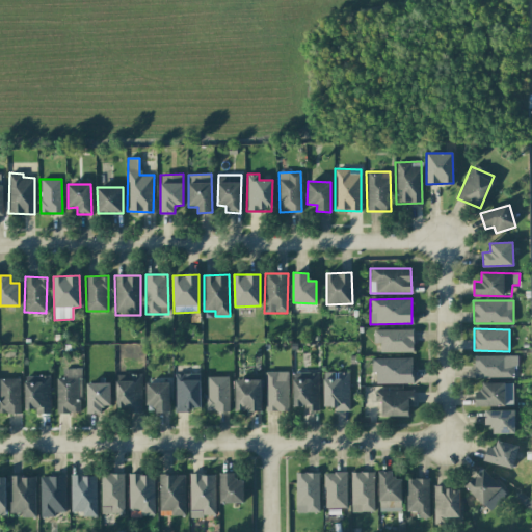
[(413,352),(413,329),(374,329),(374,343),(380,343),(380,352),(413,352)]
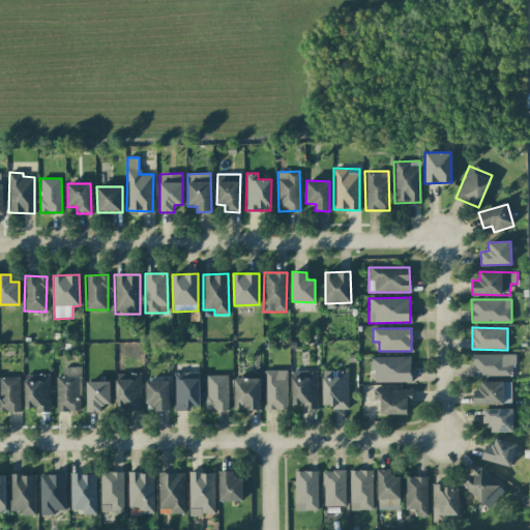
[(513,376),(513,354),(472,354),(472,377),(513,376)]
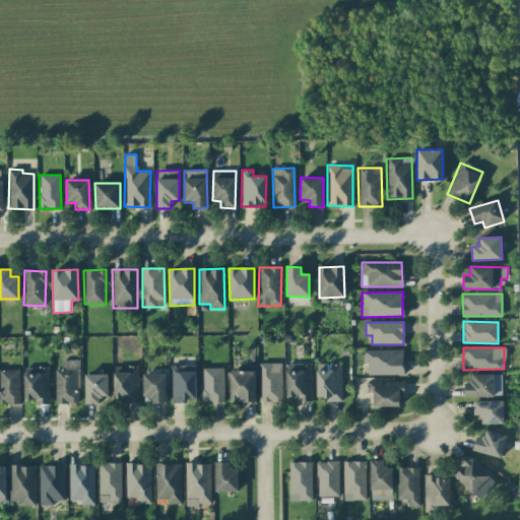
[(402,349),(363,350),(364,365),(368,365),(368,375),(403,375),(402,349)]
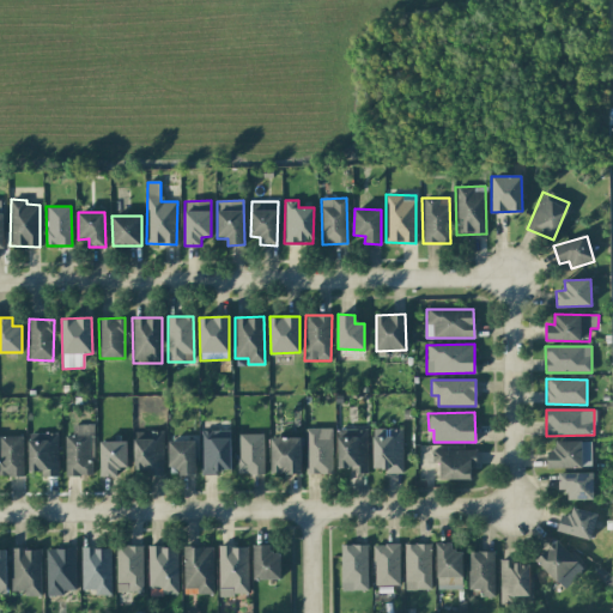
[(93,424),(73,424),(72,436),(66,436),(65,475),(92,475),(93,424)]
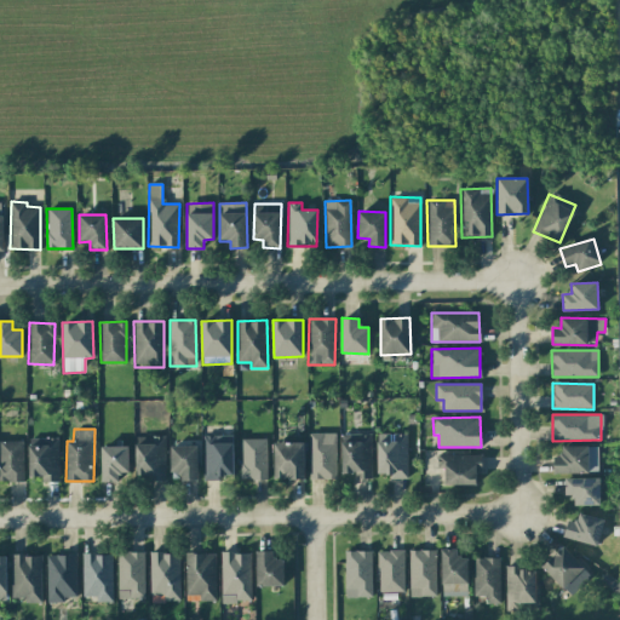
[(336,432),(309,434),(310,480),(337,480),(336,432)]
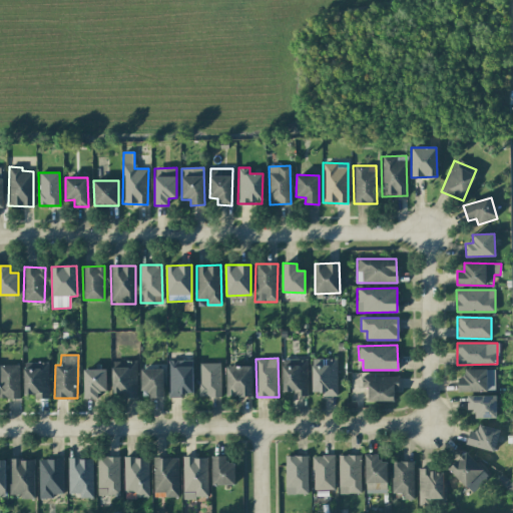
[(283,392),(293,392),(293,396),(308,396),(307,359),(283,359),(283,392)]
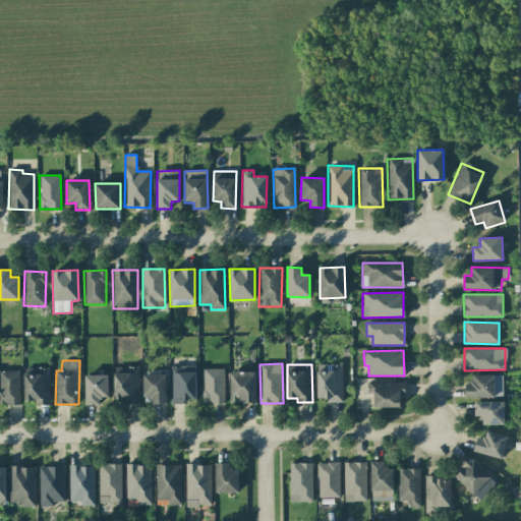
[(342,400),(342,364),(316,364),(317,401),(342,400)]
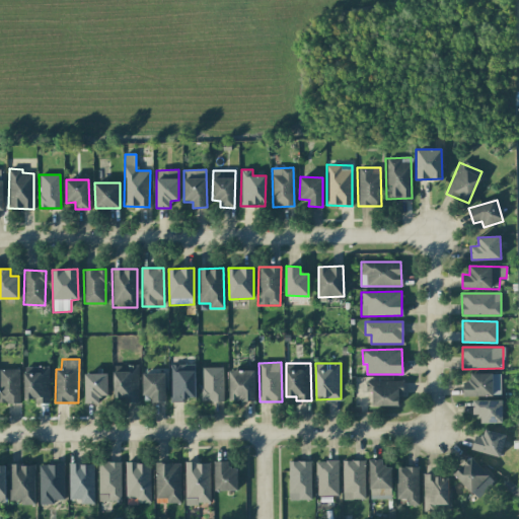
[(195,399),(195,364),(169,365),(170,400),(195,399)]
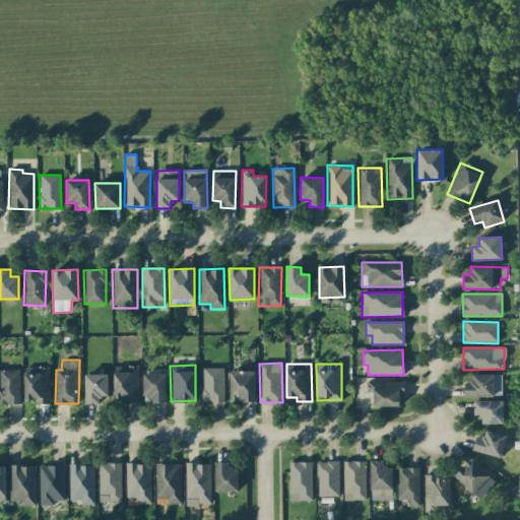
[(50,404),(49,367),(24,368),(24,399),(35,399),(36,404),(50,404)]
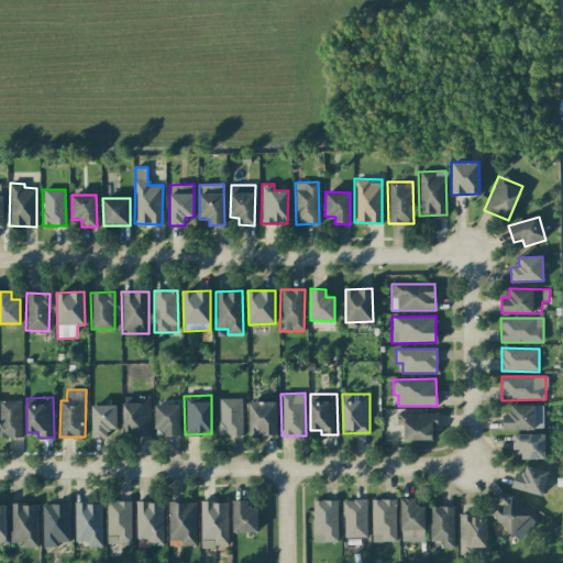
[(150,397),(123,397),(122,434),(150,435),(150,397)]
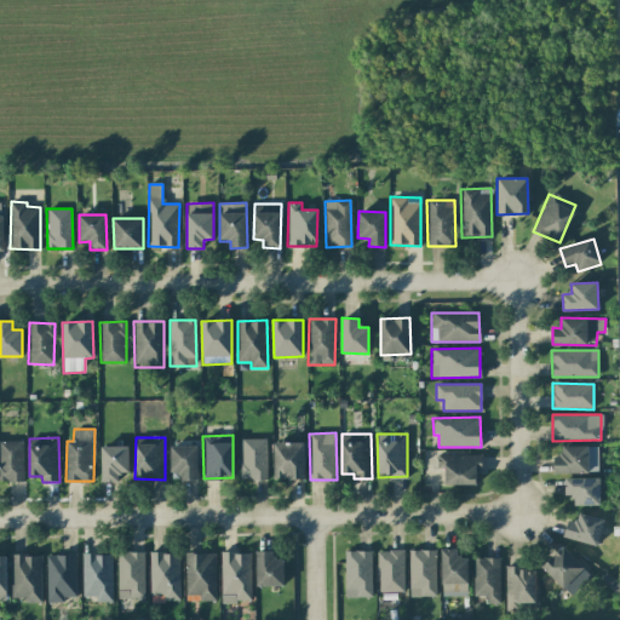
[(267,480),(267,438),(241,438),(241,480),(267,480)]
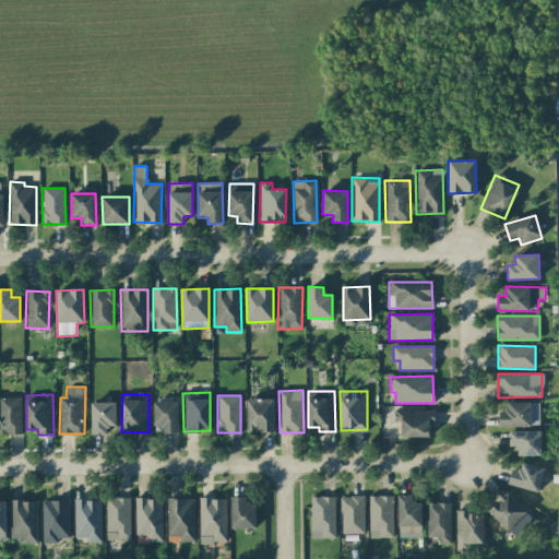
[(21,397),(0,397),(0,433),(21,433),(21,397)]
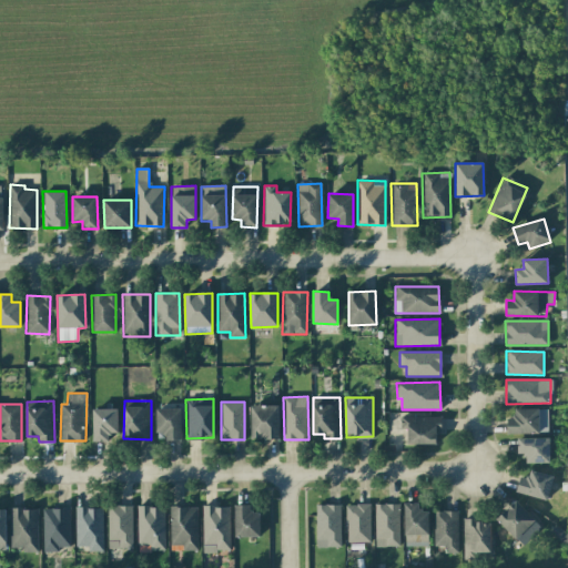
[(279,406),(251,405),(251,438),(279,439),(279,406)]
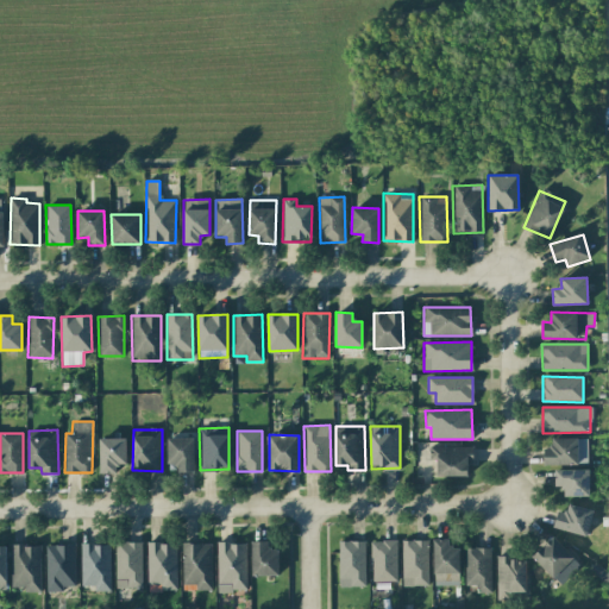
[(126,439),(100,438),(100,472),(126,473),(126,439)]
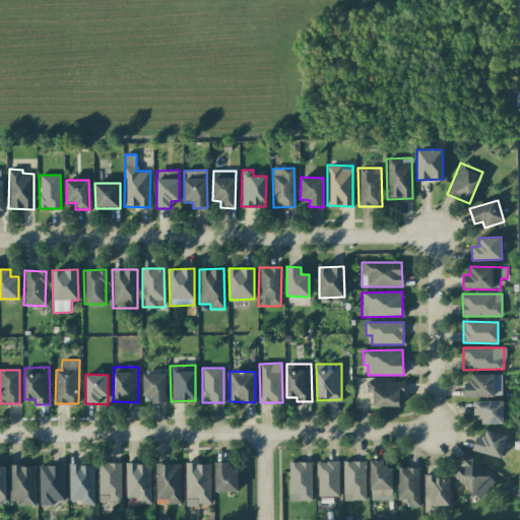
[(142,374),(143,399),(150,399),(150,403),(166,403),(166,374),(142,374)]
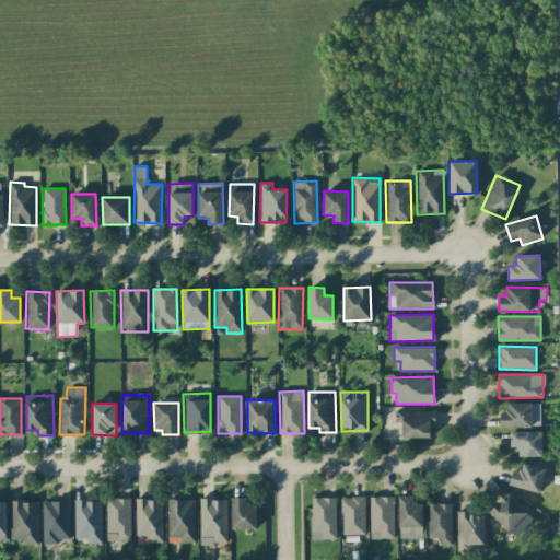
[(539,403),(506,404),(506,411),(500,411),(501,428),(539,427),(539,403)]
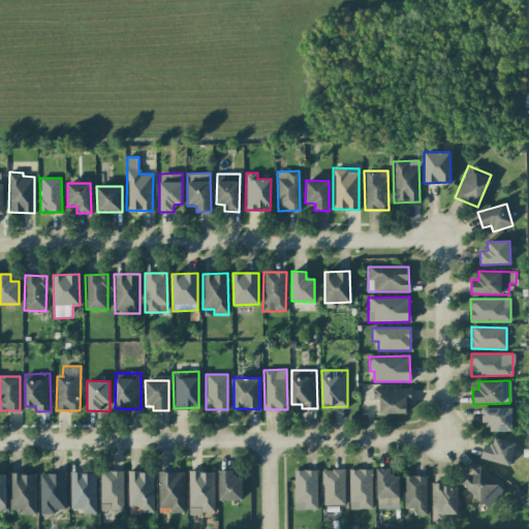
[(372,400),(379,400),(379,413),(407,413),(407,402),(411,402),(411,389),(373,387),(372,400)]
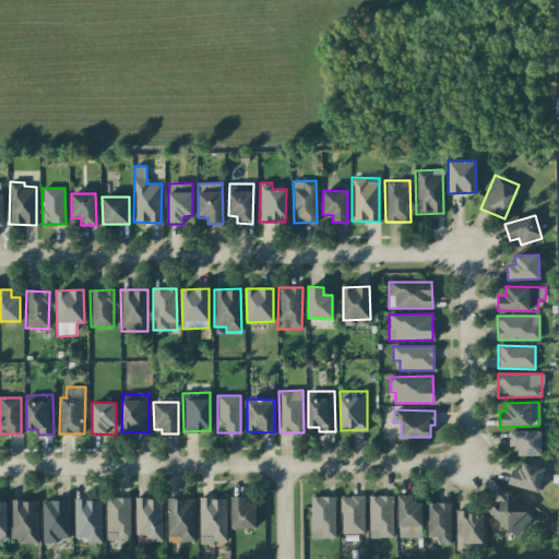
[(540,455),(540,431),(509,431),(510,447),(518,447),(518,455),(540,455)]
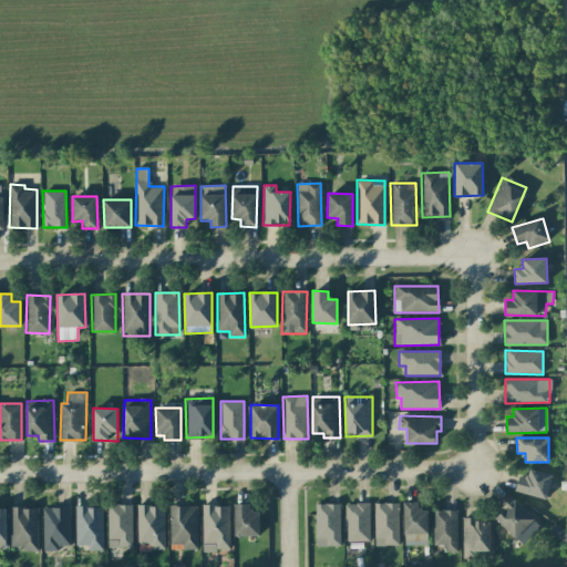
[(547,498),(552,474),(528,470),(526,477),(518,475),(515,492),(547,498)]
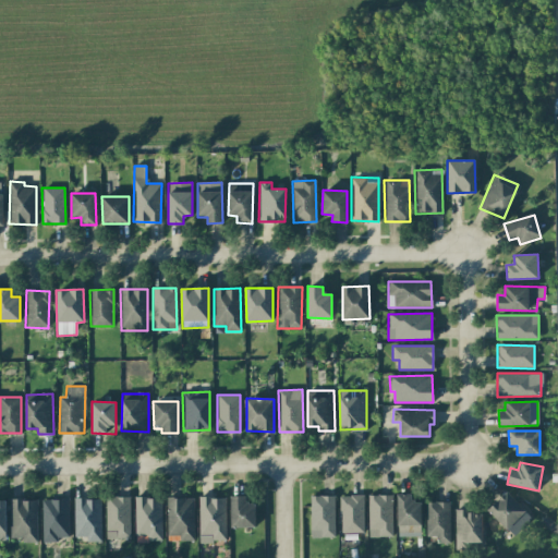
[(511,536),(531,519),(508,492),(488,509),(511,536)]
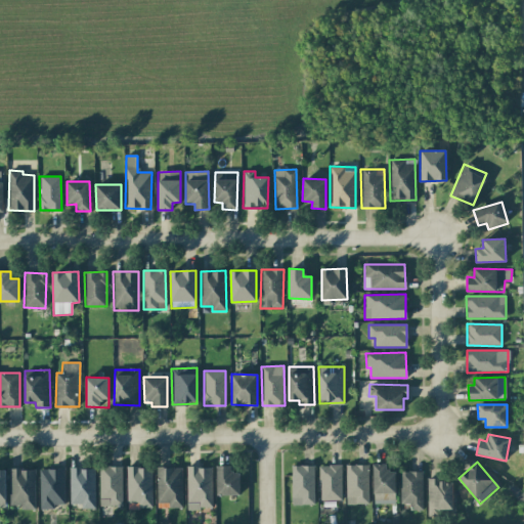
[(395,471),(387,471),(387,464),(373,464),(373,499),(395,500),(395,471)]
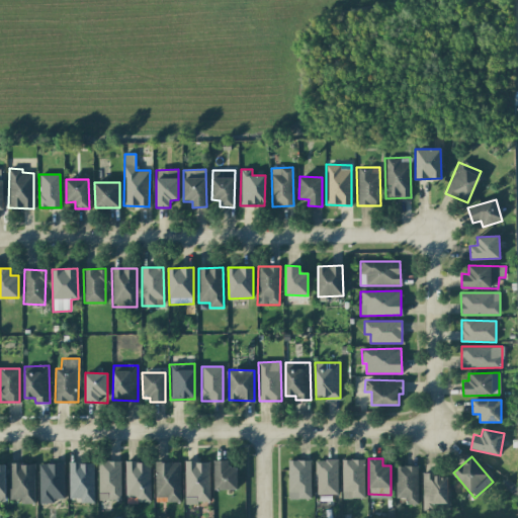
[(337,494),(337,459),(316,459),(316,494),(337,494)]
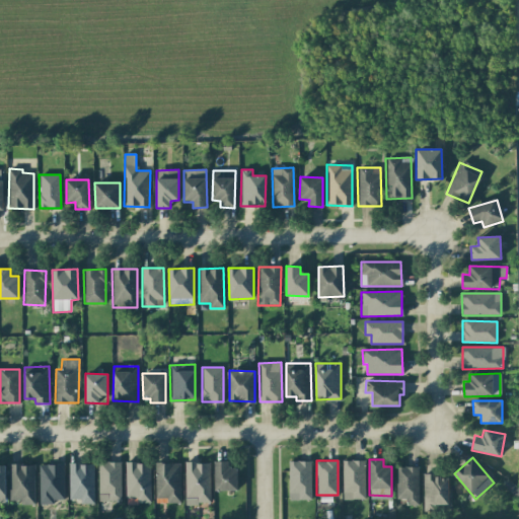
[(364,460),(342,460),(343,500),(365,499),(364,460)]
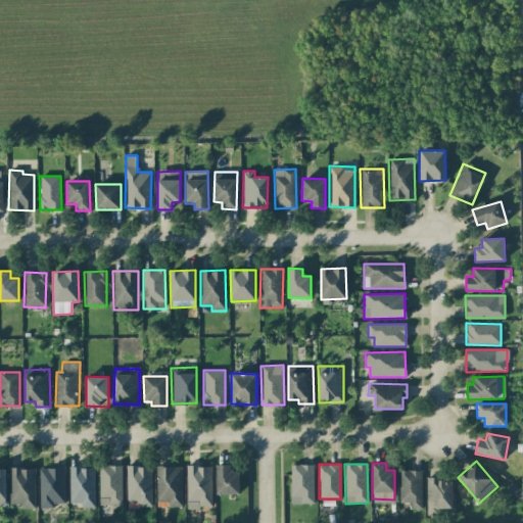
[(240,472),(230,472),(231,465),(217,465),(216,494),(239,494),(240,472)]
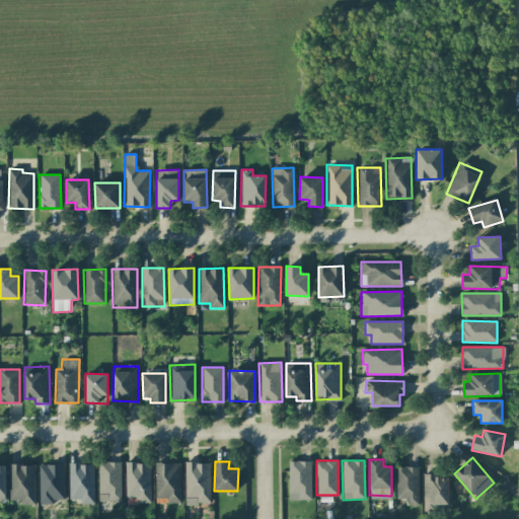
[(310,461),(289,461),(289,501),(311,500),(310,461)]
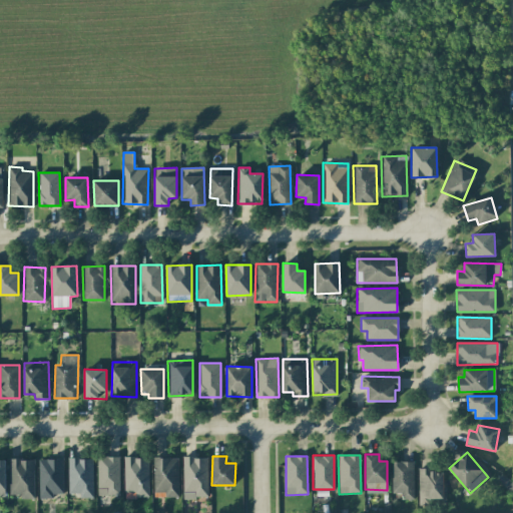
[(119,457),(97,457),(98,495),(119,495),(119,457)]
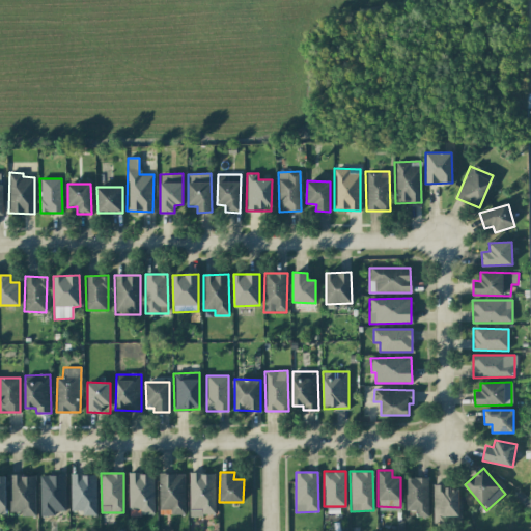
[(154,514),(154,473),(128,473),(129,509),(139,509),(140,514),(154,514)]
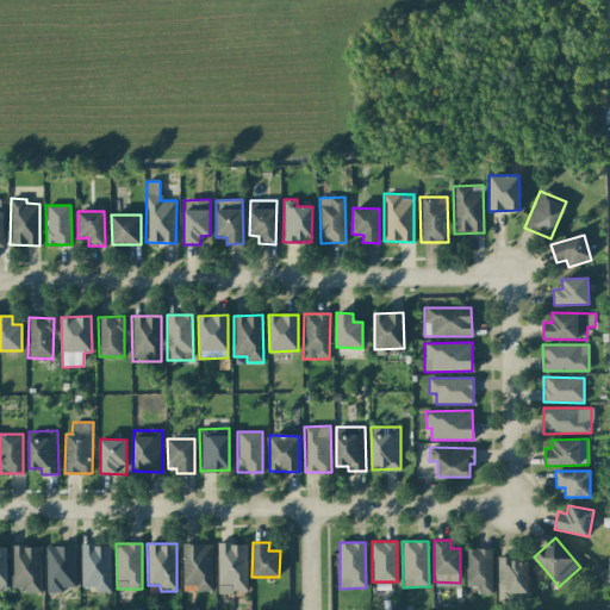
[(212,545),(182,543),(181,591),(211,591),(212,545)]
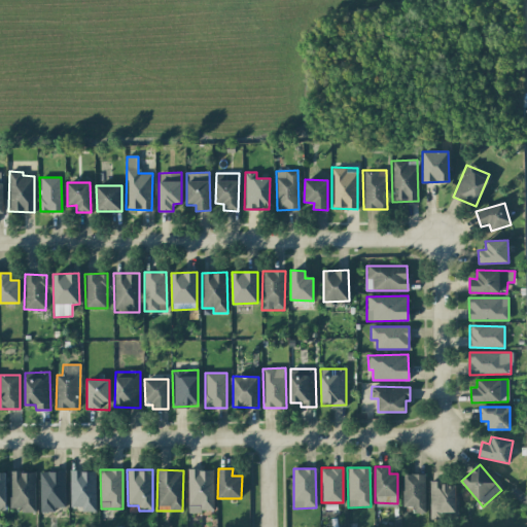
[(187,469),(188,512),(213,512),(213,469),(187,469)]
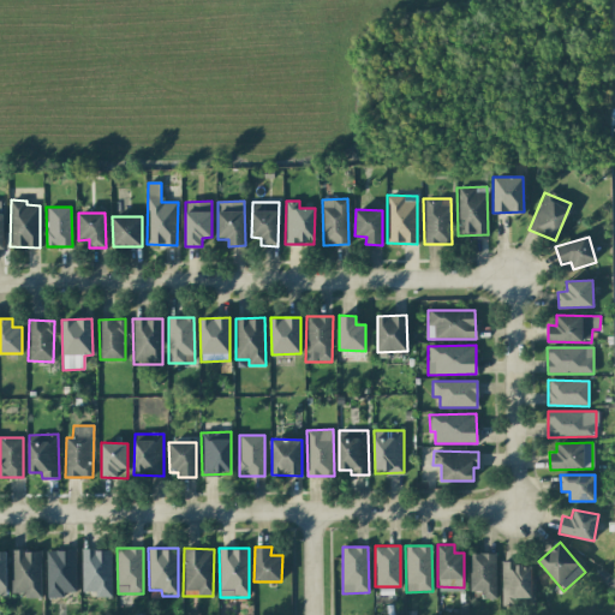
[(82,592),(94,592),(95,596),(112,596),(111,549),(82,549),(82,592)]
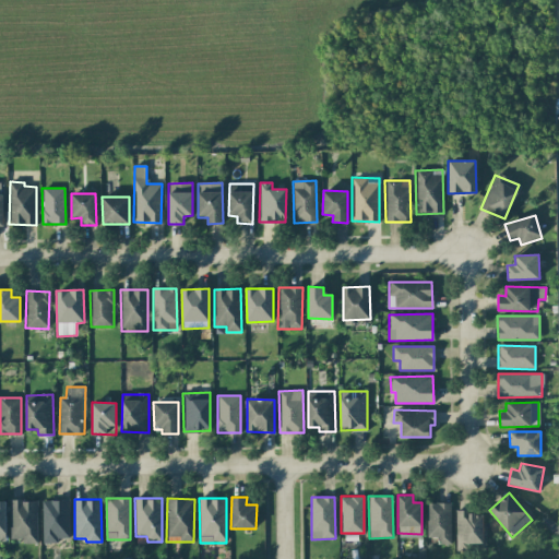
[(37,543),(36,500),(10,501),(10,539),(21,538),(21,544),(37,543)]
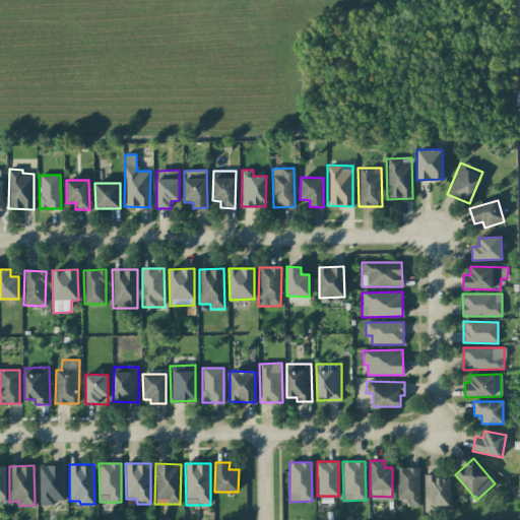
[(40,506),(54,506),(53,501),(64,501),(64,465),(39,465),(40,506)]
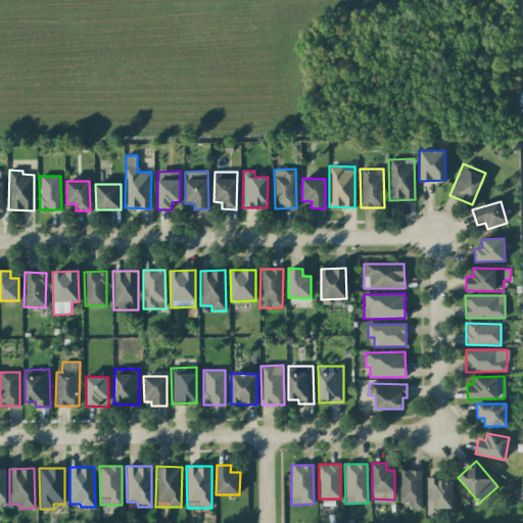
[(422,471),(399,470),(398,503),(409,503),(409,510),(421,510),(422,471)]
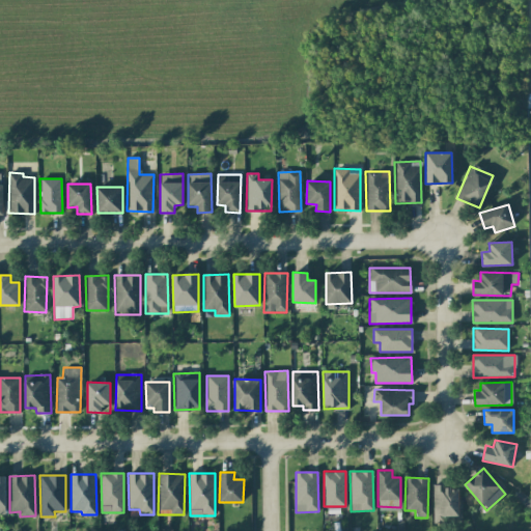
[(458,486),(432,486),(432,515),(458,515),(458,486)]
